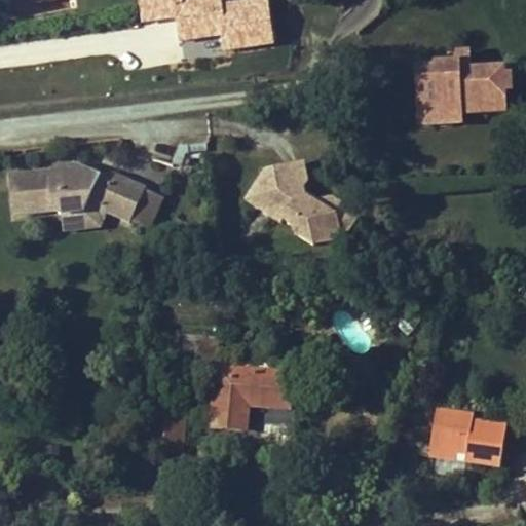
[(177,17),(182,57),(274,46),(269,0),(220,6),(219,0),(191,0),(180,1),(180,0),(141,0),(144,21),(177,17)]
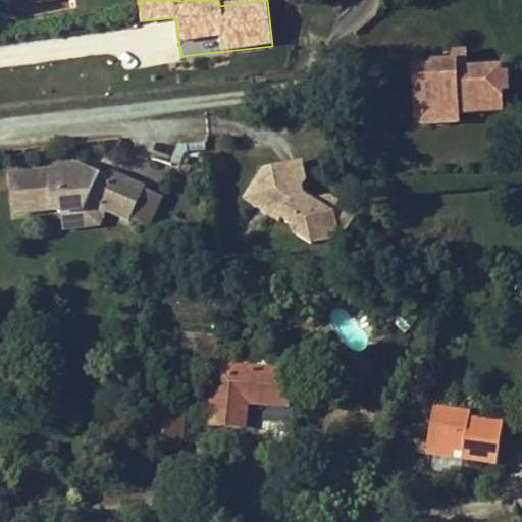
[(468,71),(467,53),(455,53),(455,63),(457,63),(457,71),(468,71)]
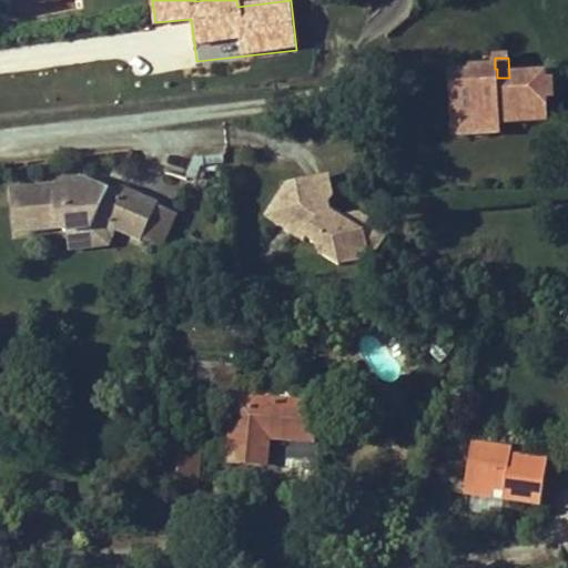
[(546,100),(546,83),(546,75),(509,78),(497,78),(497,69),(495,69),(473,70),(474,75),(453,75),(455,119),(497,117),(497,123),(498,123),(547,122),(546,100)]
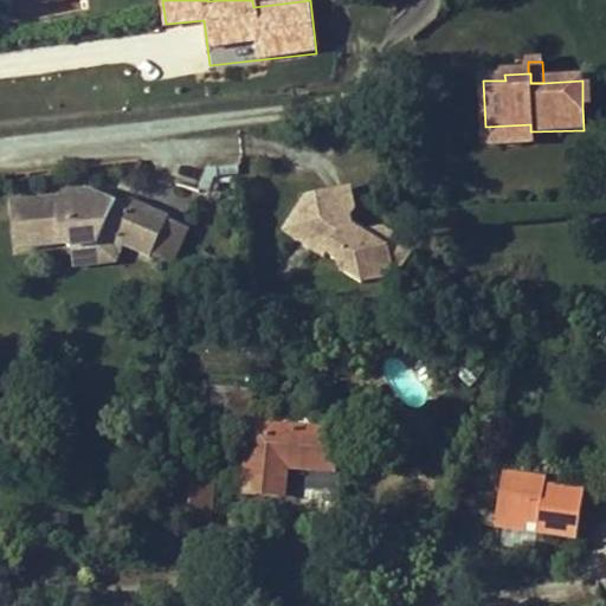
[(533,142),(532,131),(530,131),(530,124),(485,127),(485,144),(533,142)]
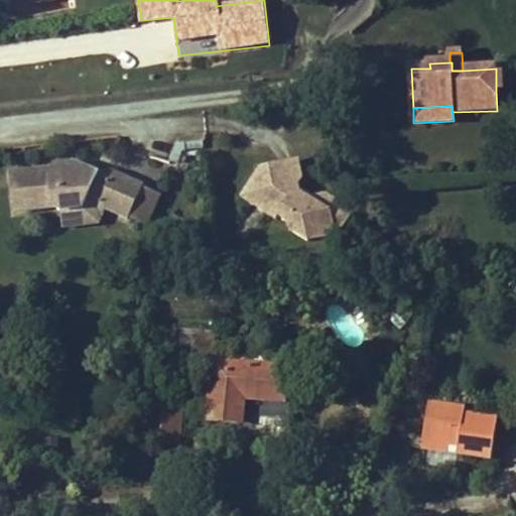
[(203,148),(202,140),(184,141),(185,150),(203,148)]
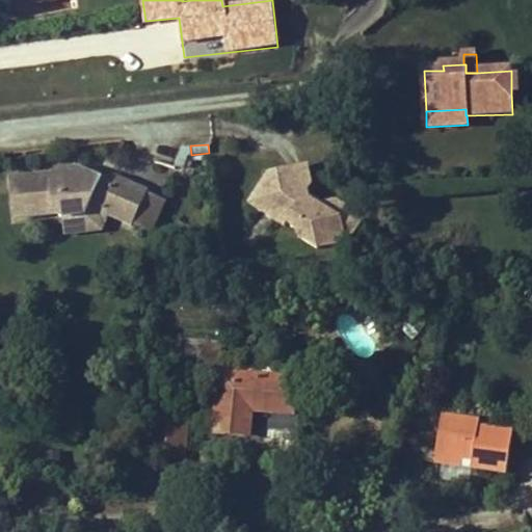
[(191,155),(190,145),(181,147),(179,153),(188,156),(189,155),(191,155)]
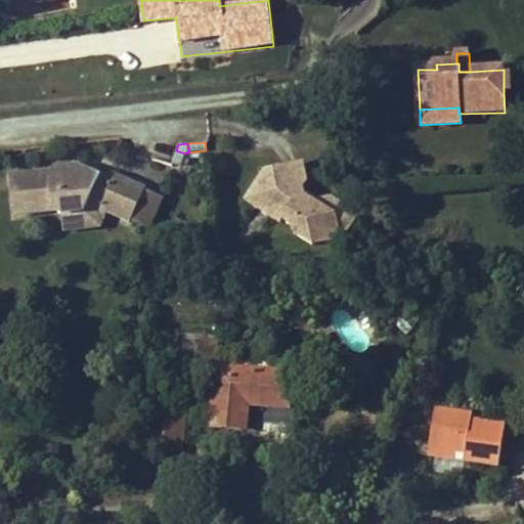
[(182,165),(185,154),(176,150),(172,162),(182,165)]
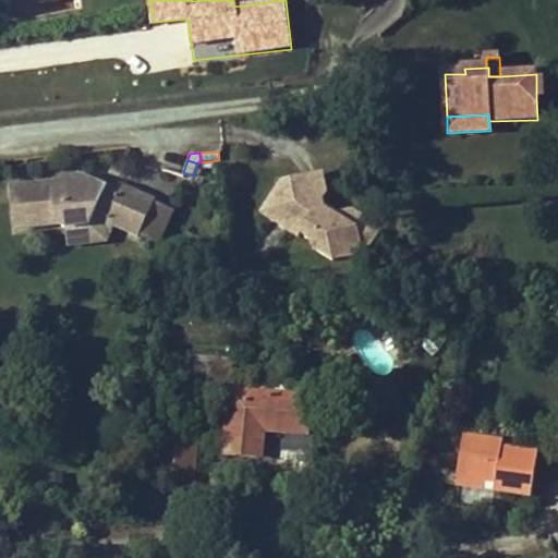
[(325,196),(319,173),(301,179),(305,197),(315,203),(323,202),(325,196)]
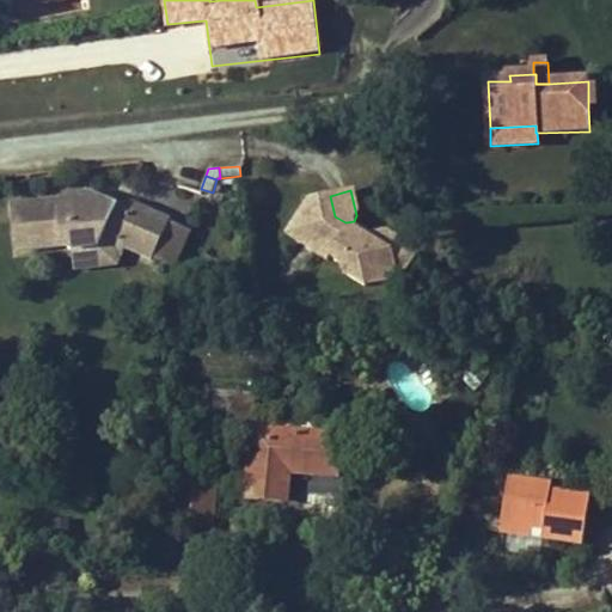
[(63,246),(74,251),(98,249),(106,231),(121,238),(122,246),(124,248),(139,255),(151,259),(153,256),(169,221),(133,206),(128,214),(89,195),(65,197),(63,201),(13,206),(18,251),(63,246)]
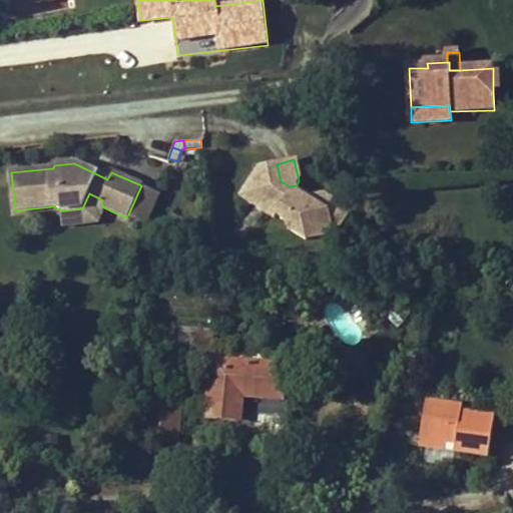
[(329,212),(332,206),(336,201),(325,194),(307,199),(298,193),(297,185),(290,186),(281,181),(277,164),(260,167),(241,196),(276,218),(277,216),(287,221),(288,228),(308,240),(328,236),(332,228),(329,212)]
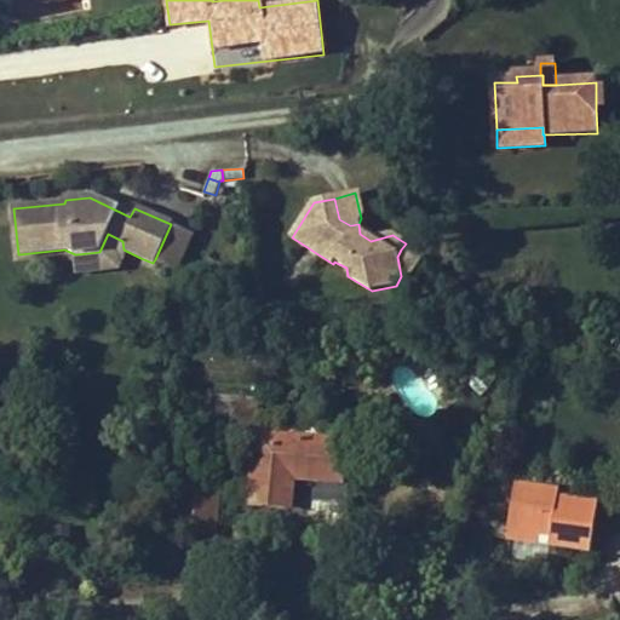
[(177,269),(193,234),(171,224),(155,259),(177,269)]
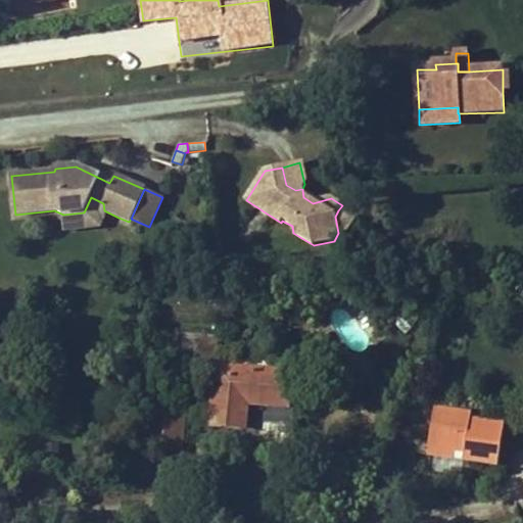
[(106,211),(104,210),(103,203),(91,197),(84,212),(63,215),(65,229),(99,225),(106,211)]
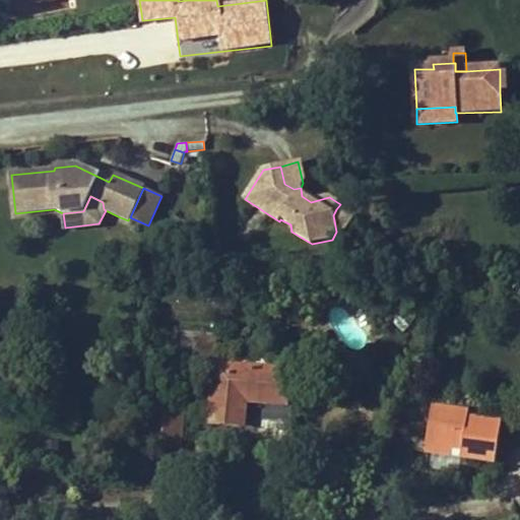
[(351,219),(336,209),(333,215),(336,232),(332,240),(341,237),(351,219)]
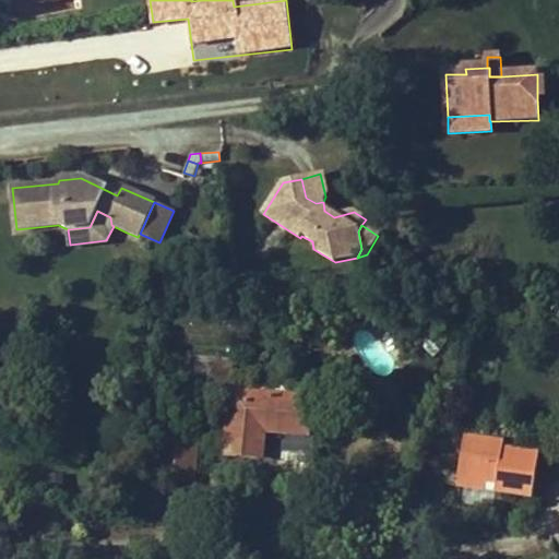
[(176,285),(175,275),(162,277),(163,287),(176,285)]
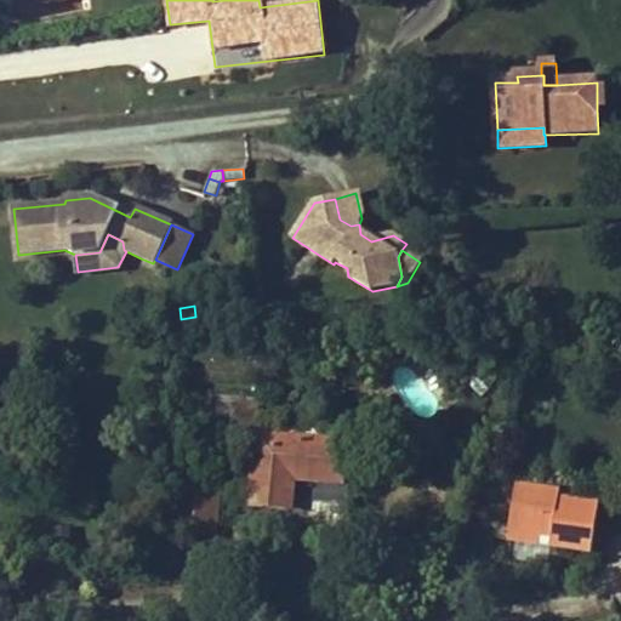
[(501,396),(485,380),(472,393),(489,409),(501,396)]
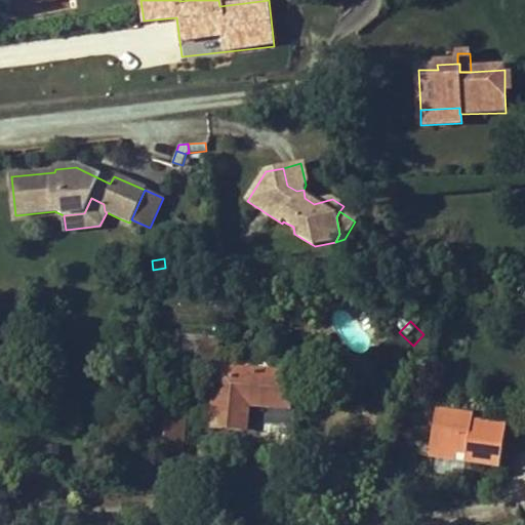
[(291,414),(296,380),(220,371),(213,430),(247,434),(250,408),(291,414)]
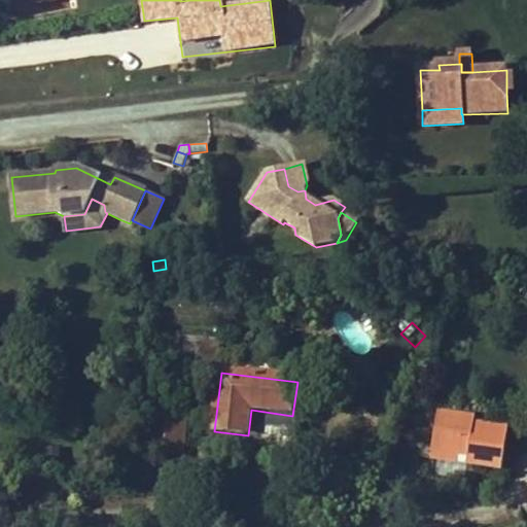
[(463,411),(465,401),(443,397),(441,408),(463,411)]
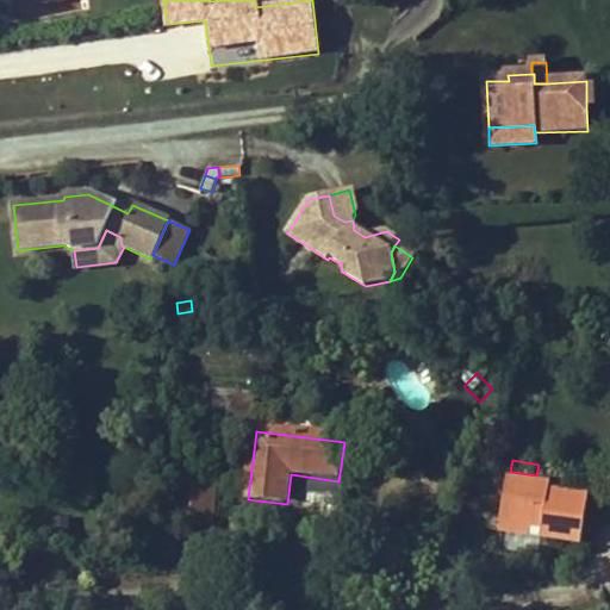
[(210,529),(217,466),(180,462),(173,524),(210,529)]
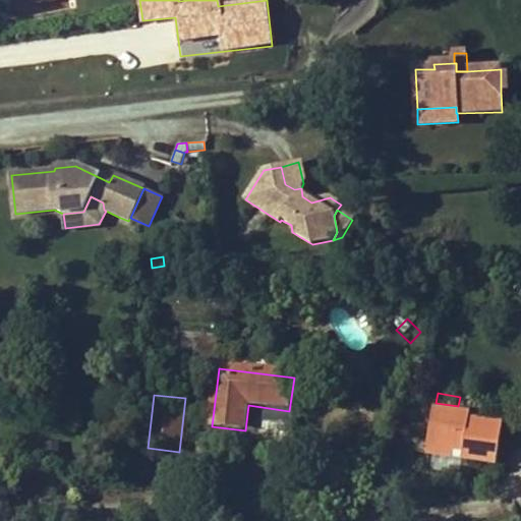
[(498,464),(504,425),(470,419),(471,413),(433,408),(428,444),(429,444),(464,450),(463,459),(498,464)]
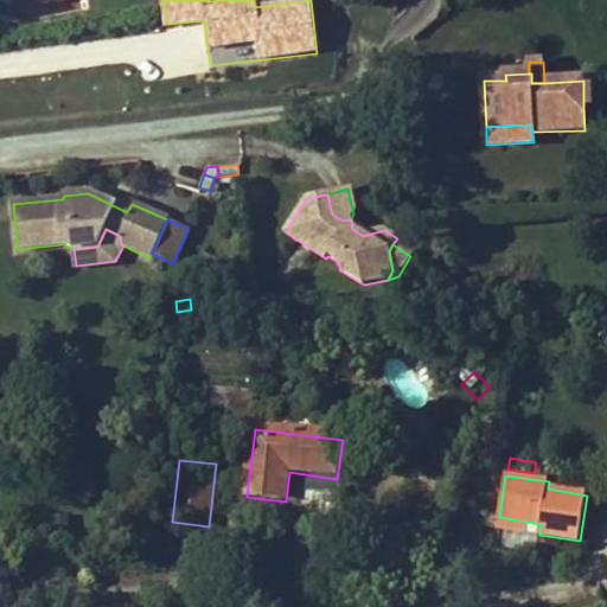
[(540,535),(541,524),(500,517),(499,528),(540,535)]
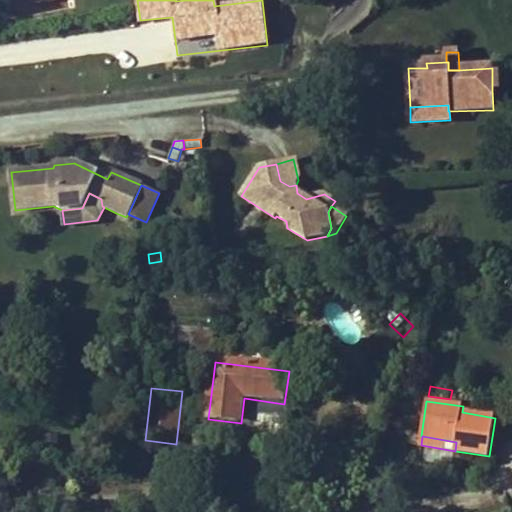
[(58,450),(58,438),(46,438),(46,450),(58,450)]
